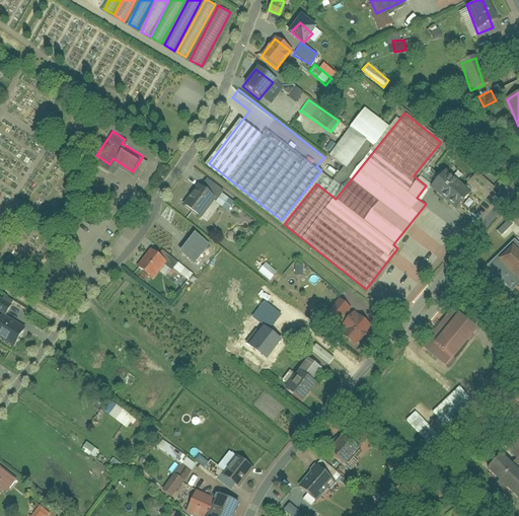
[(334,155),(345,164),(363,141),(352,132),(334,155)]
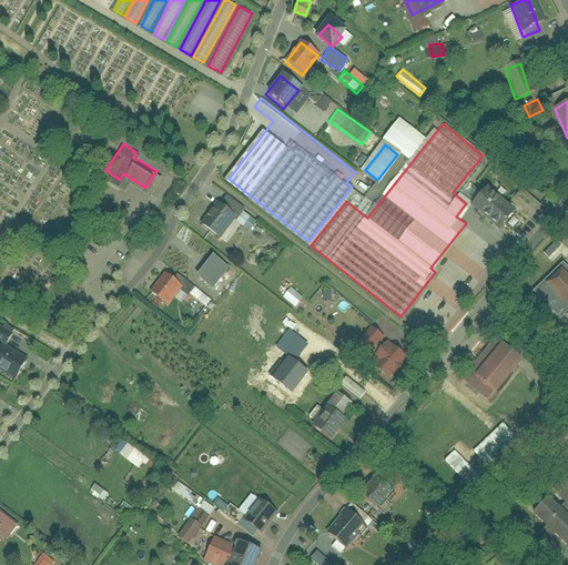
[(493,187),(478,200),(510,231),(541,199),(529,187),(511,205),(493,187)]
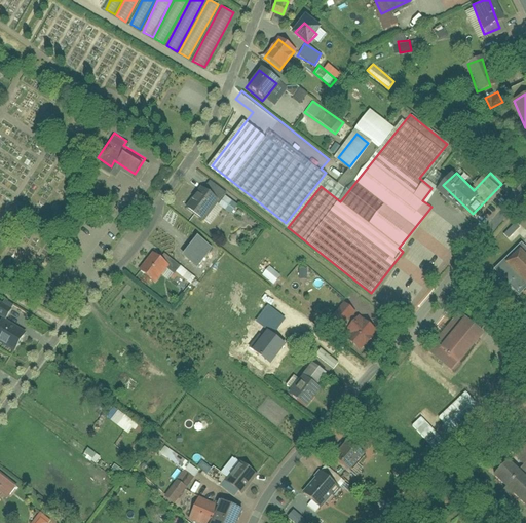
[(231,206),(202,183),(182,208),(197,220),(210,204),(223,216),(231,206)]
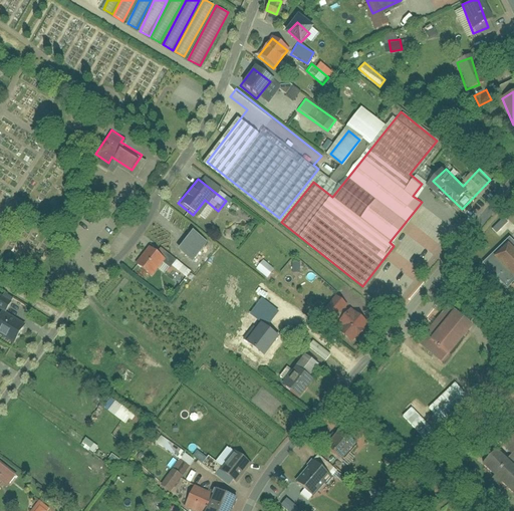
[(495,233),(507,222),(502,218),(491,228),(495,233)]
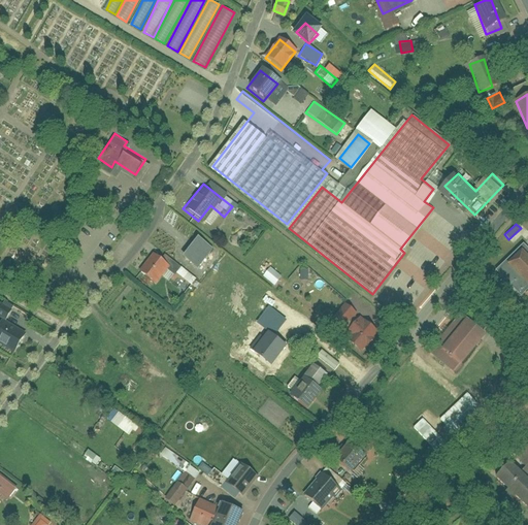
[(198,236),(184,255),(200,268),(215,250),(198,236)]
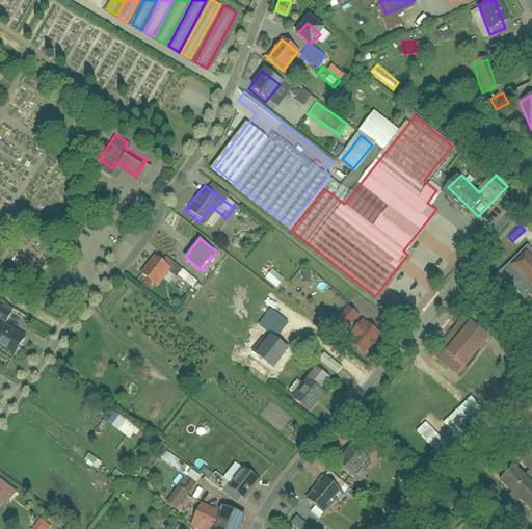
[(531,247),(520,260),(531,272),(531,247)]
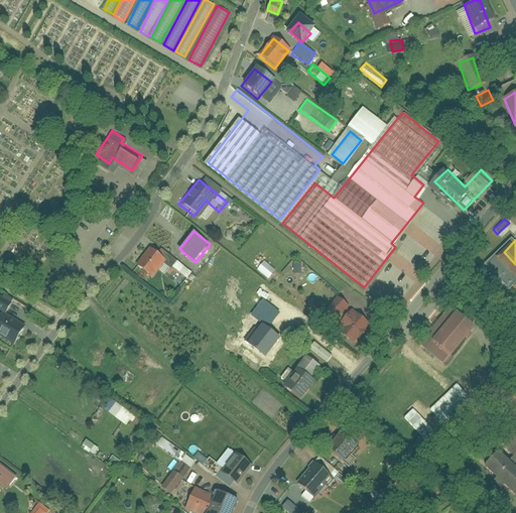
[(147,247),(133,265),(150,279),(160,266),(167,271),(173,263),(157,250),(155,253),(147,247)]
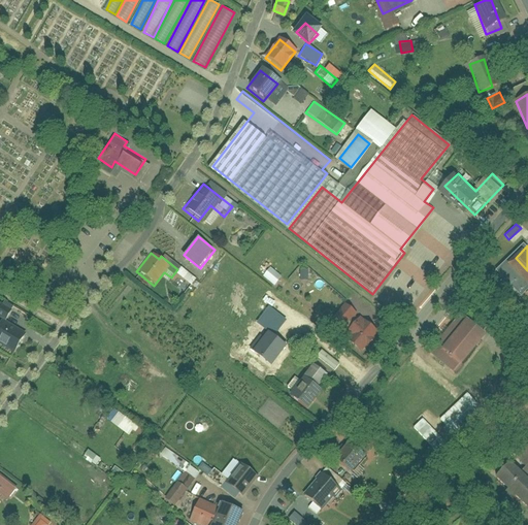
[(269,266),(262,275),(273,285),(282,275),(269,266)]
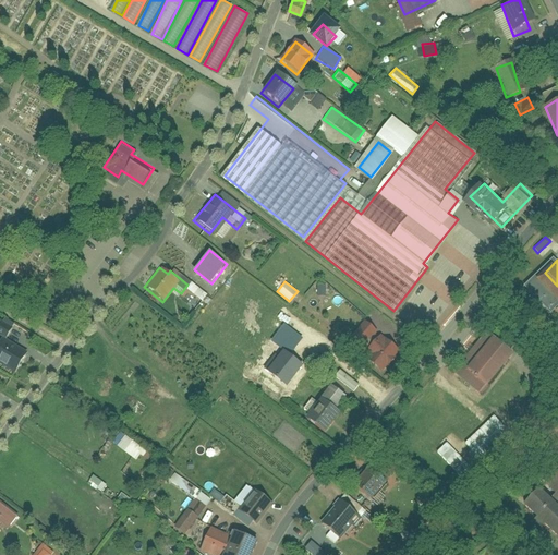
[(350,336),(338,326),(330,336),(342,346),(350,336)]
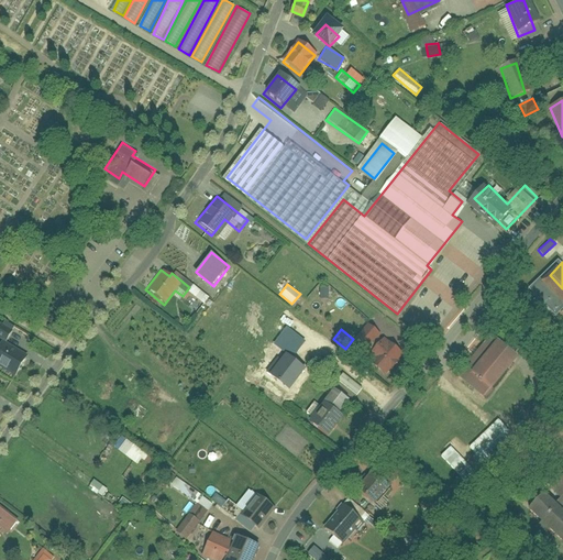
[(372,353),(361,366),(375,376),(395,350),(370,330),(359,344),(372,353)]
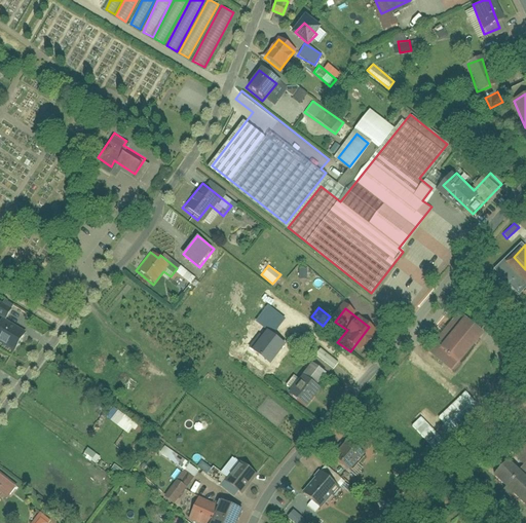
[(436,348),(455,363),(483,324),(463,309),(436,348)]
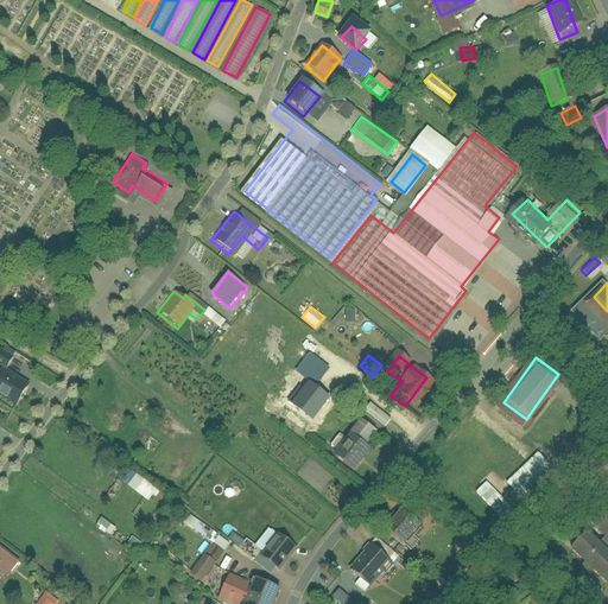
[(4,369),(0,374),(0,394),(18,406),(31,386),(4,369)]
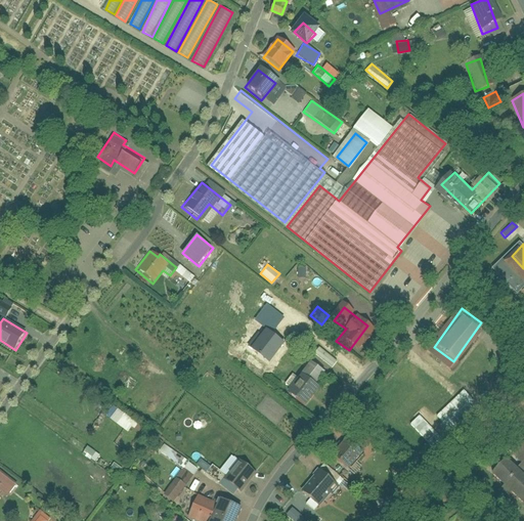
[(268,362),(284,343),(267,331),(258,343),(254,340),(249,347),(268,362)]
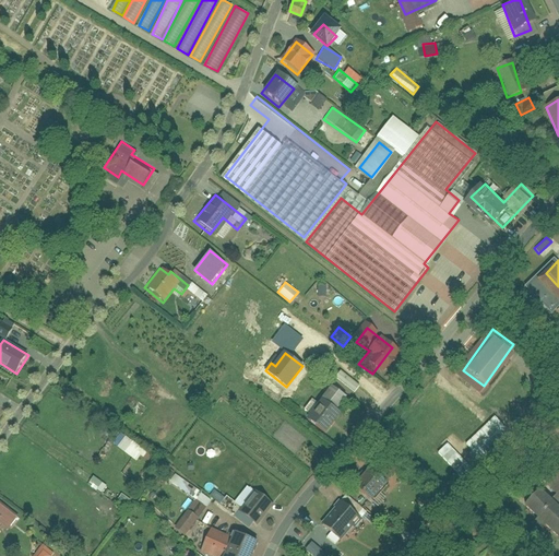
[(309,421),(325,433),(340,413),(323,401),(319,407),(311,401),(305,411),(312,416),(309,421)]
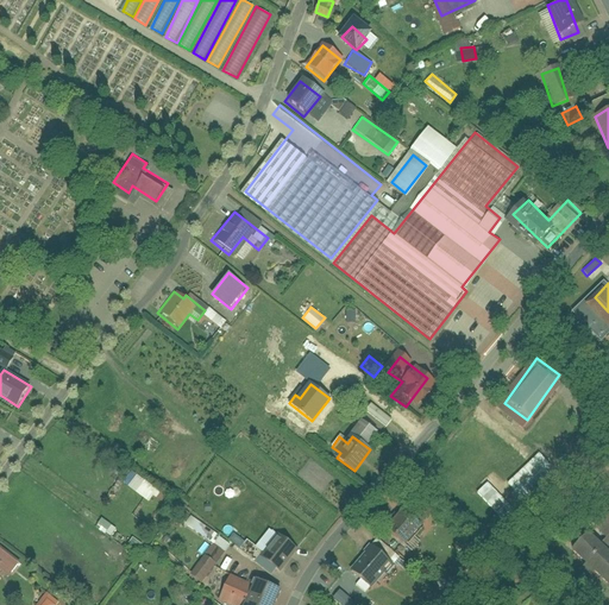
[(527,505),(560,472),(539,451),(506,484),(527,505)]
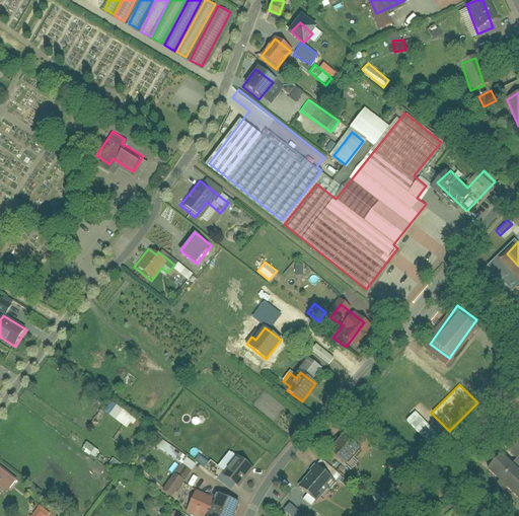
[(115,404),(107,414),(125,427),(132,417),(115,404)]
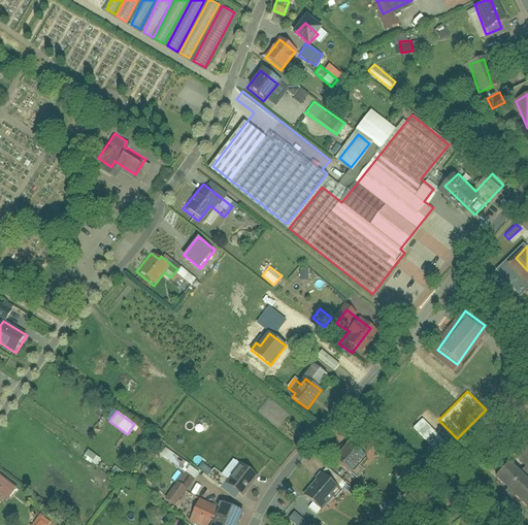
[(439,455),(449,446),(421,418),(411,427),(439,455)]
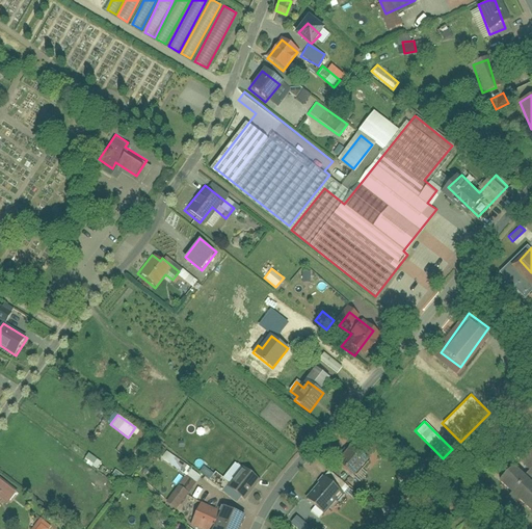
[(368,454),(353,442),(342,456),(355,468),(368,454)]
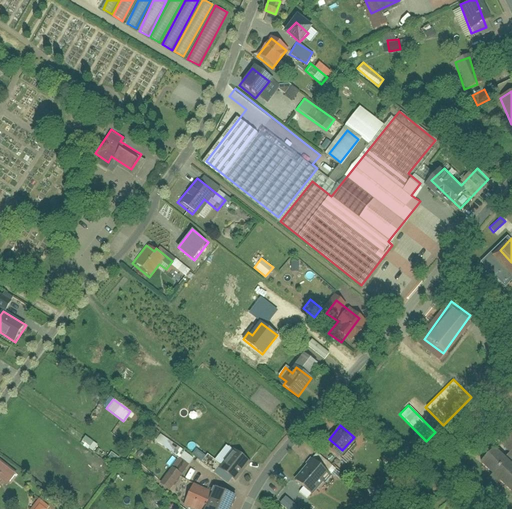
[(511,429),(486,456),(511,482),(511,429)]
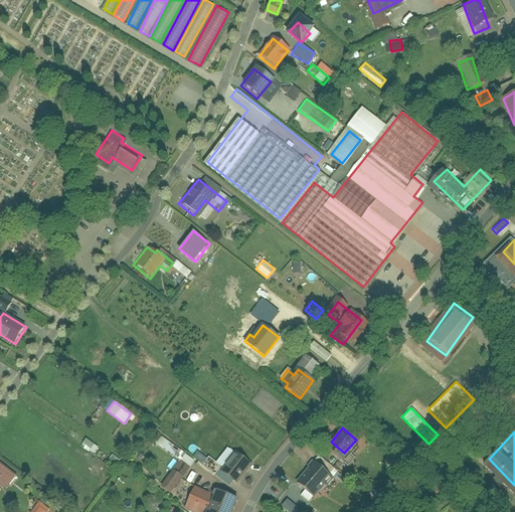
[(209,458),(204,465),(216,475),(219,471),(226,476),(241,457),(229,447),(216,463),(209,458)]
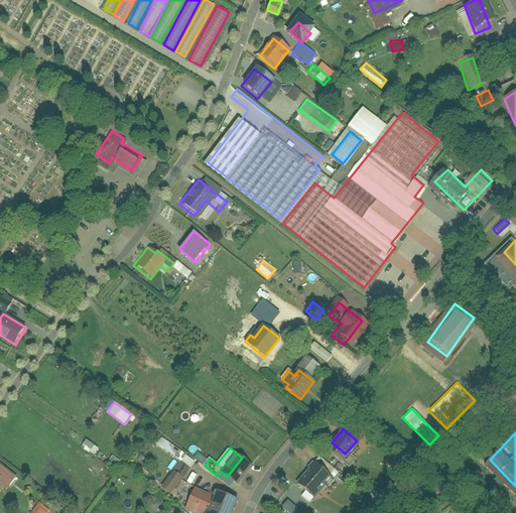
[(8,465),(0,458),(0,476),(6,480),(11,473),(5,469),(8,465)]
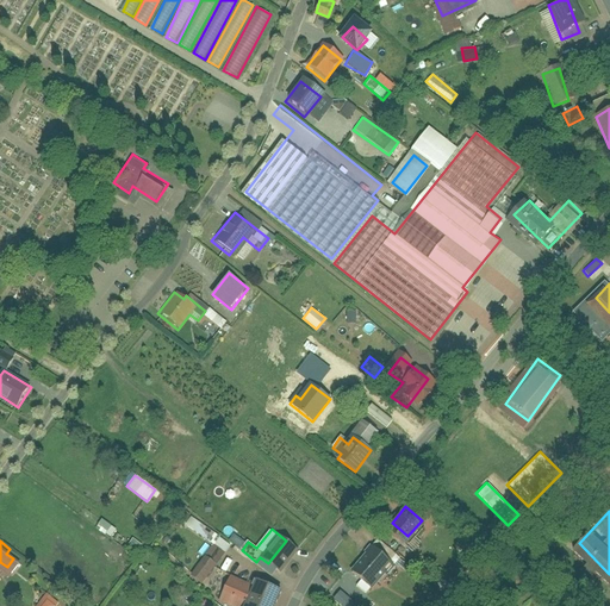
[(347,572),(365,588),(392,560),(375,543),(347,572)]
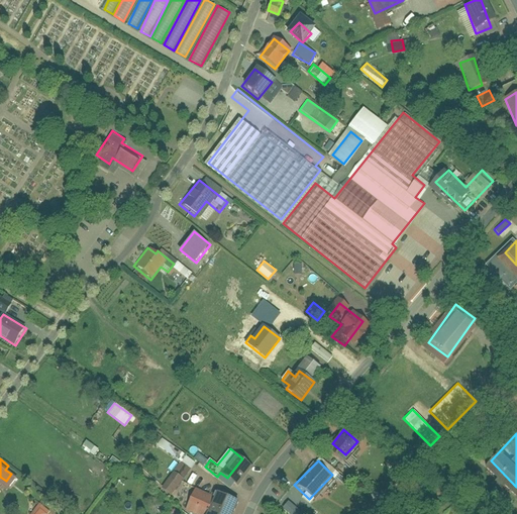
[(182,478),(174,472),(162,488),(168,495),(182,478)]
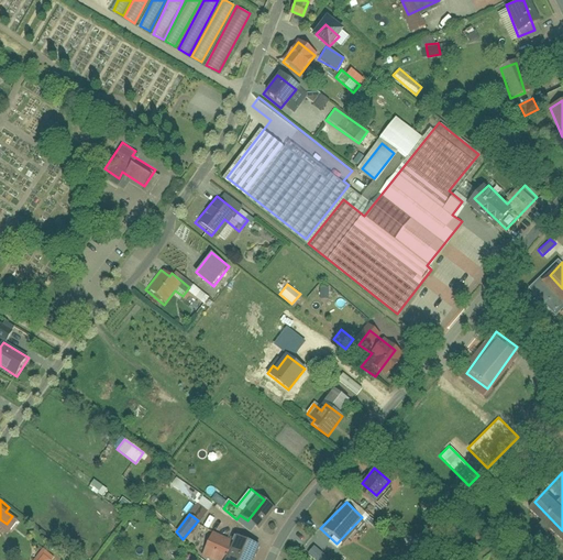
[(247,559),(254,546),(234,537),(231,547),(211,538),(205,556),(214,559),(247,559)]
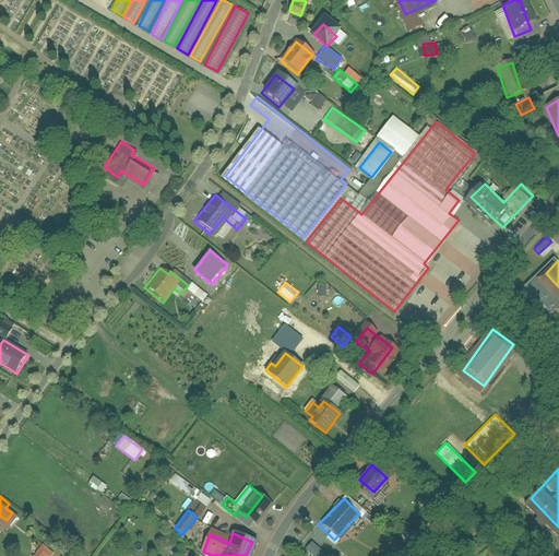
[(50,555),(54,553),(42,543),(31,555),(50,555)]
